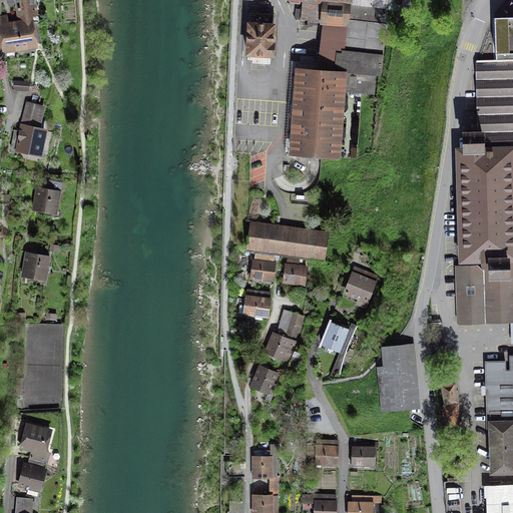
[(34,18),(39,17),(36,0),(14,0),(18,20),(34,18)]
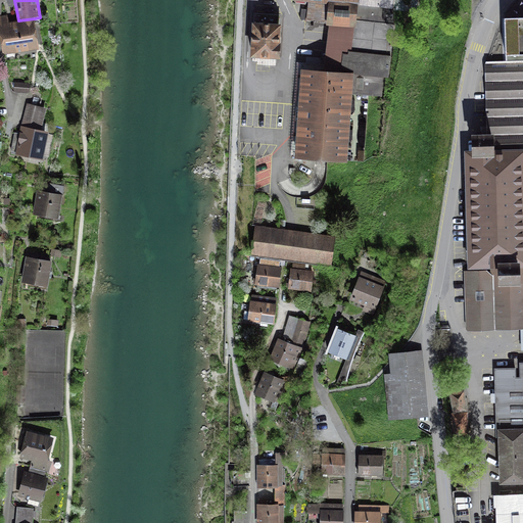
[(310,0),(307,18),(329,20),(329,22),(352,25),(349,51),(348,54),(344,54),(342,68),(347,68),(347,69),(351,69),(350,74),(349,93),(381,96),(382,76),(388,77),(390,56),(391,56),(395,26),(394,25),(393,7),(393,0),(310,0)]
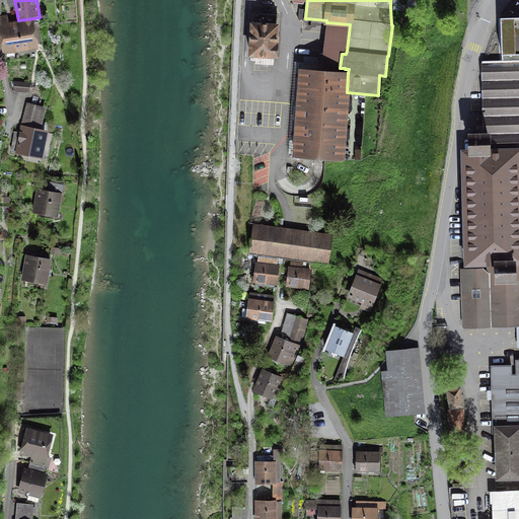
[(252,13),(250,55),(276,56),(277,44),(276,44),(277,29),(277,25),(277,14),(252,13)]
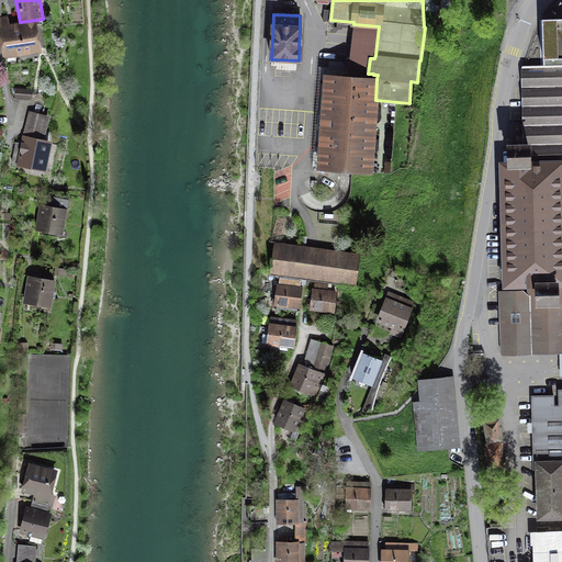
[(37,20),(20,22),(20,23),(10,24),(9,15),(0,17),(0,22),(1,29),(0,29),(0,37),(3,59),(43,54),(37,20)]
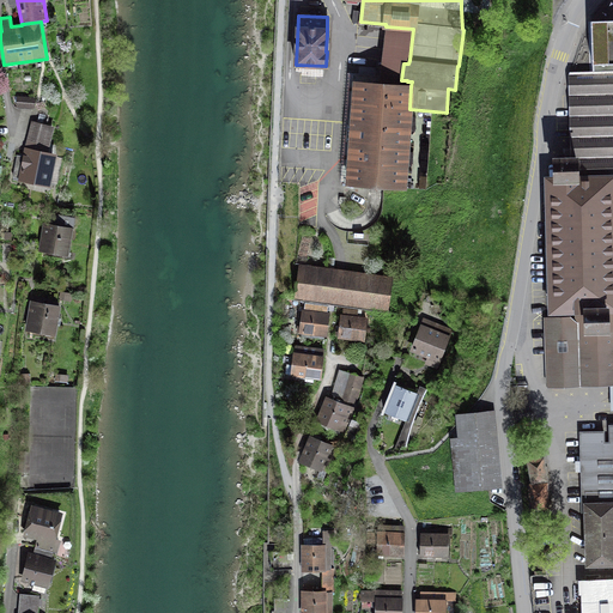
[(612,612),(612,20),(592,22),(593,72),(570,72),(569,76),(571,158),(556,159),(556,178),(552,178),(548,195),(548,205),(552,310),(576,309),(576,323),(572,319),(546,320),(548,384),(548,386),(612,383),(612,424),(610,425),(611,445),(605,445),(604,431),(581,432),(582,505),(586,505),(588,564),(612,563),(612,578),(581,581),(582,612),(612,612)]
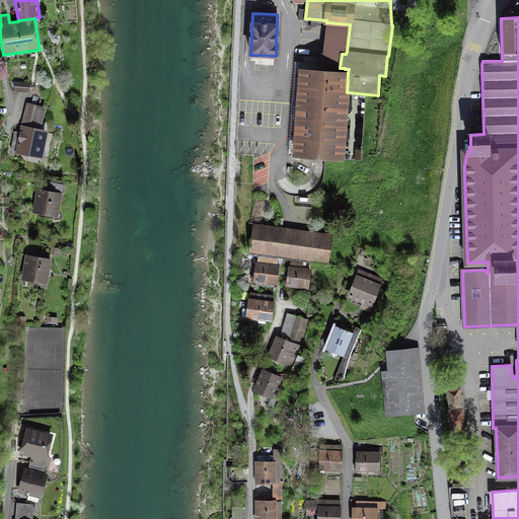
[(342,159),(347,92),(348,73),(321,71),(301,70),(301,77),(294,76),(291,114),(291,129),(297,129),(295,155),(342,159)]
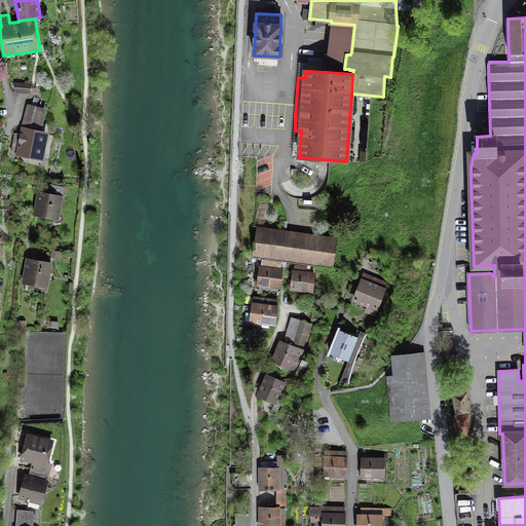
[(29,84),(13,84),(14,95),(29,95),(29,84)]
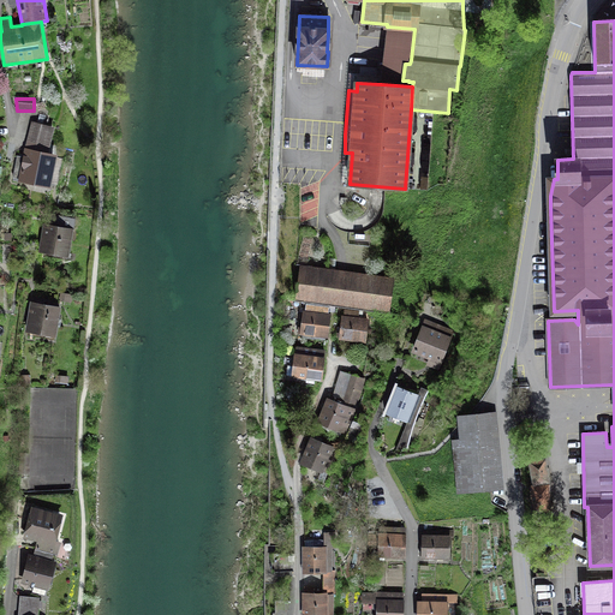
[(57,129),(30,123),(23,153),(49,159),(57,129)]
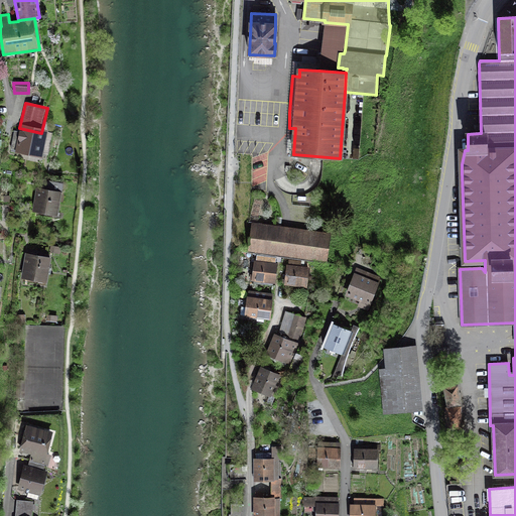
[(41,133),(19,128),(14,155),(42,161),(48,134),(41,133)]
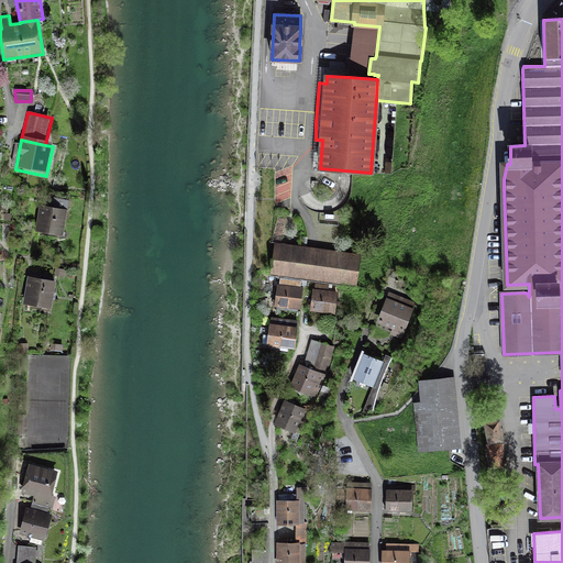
[(67,208),(40,203),(35,231),(62,235),(67,208)]
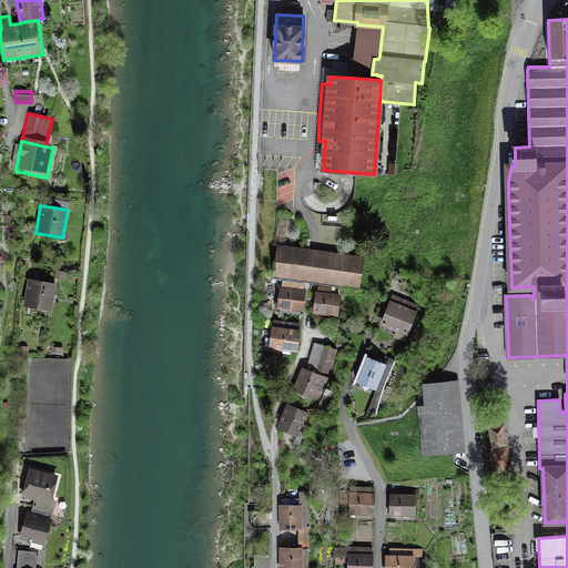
[(318,254),(277,249),(273,277),(356,288),(361,260),(318,254)]
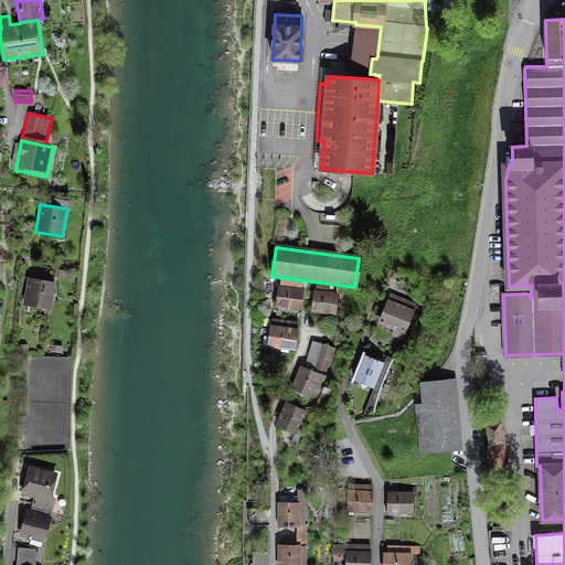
[(56,281),(28,277),(25,291),(23,304),(52,308),(56,281)]
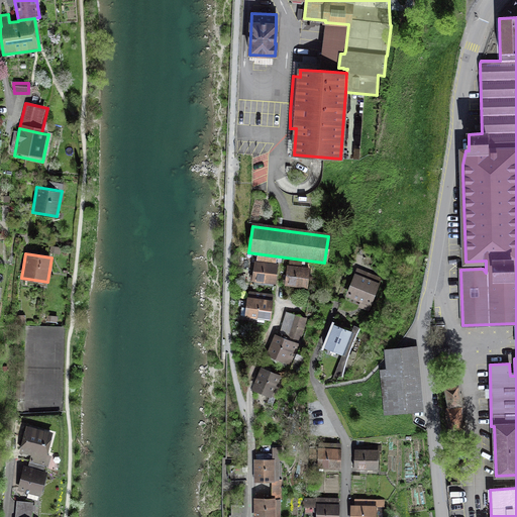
[(278,257),(265,256),(265,261),(255,260),(252,280),(276,282),(277,272),(278,262),(277,262),(278,257)]
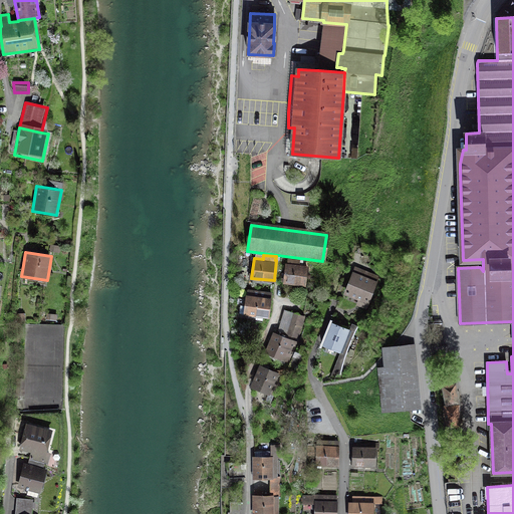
[(300,261),(287,260),(287,262),(285,262),(284,272),(283,283),(306,286),(308,265),(300,264),(300,261)]
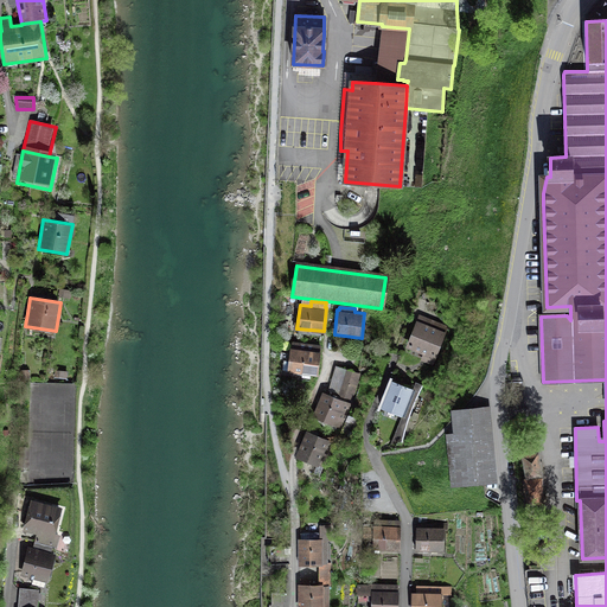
[(415,331),(409,346),(434,356),(446,326),(421,317),(415,331)]
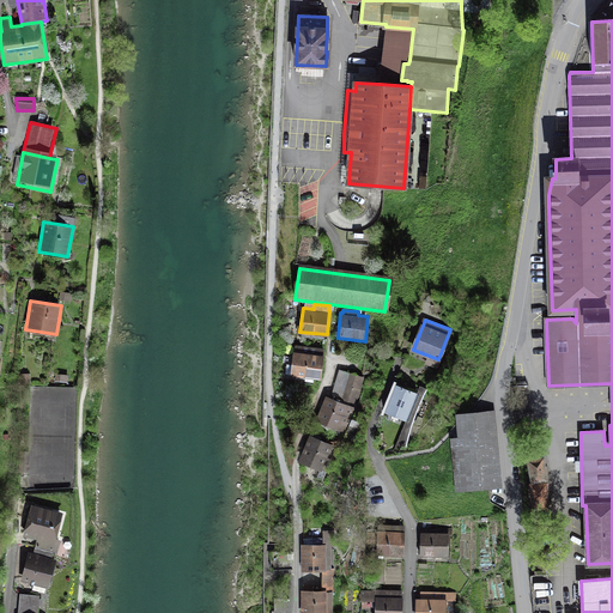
[(322,362),(323,347),(295,344),(293,350),(292,350),(289,374),(321,377),(322,362)]
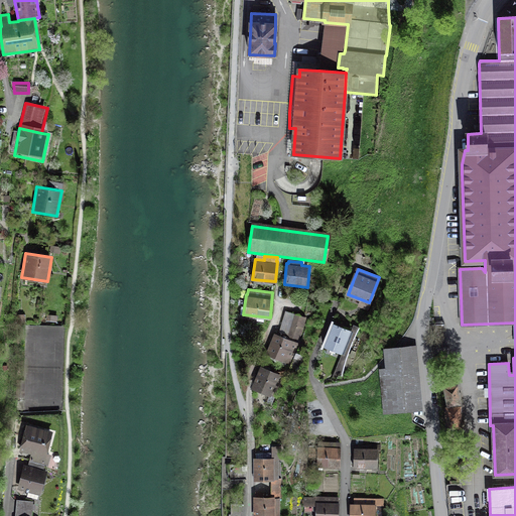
[(282,321),(279,332),(300,339),(306,317),(285,311),(282,321)]
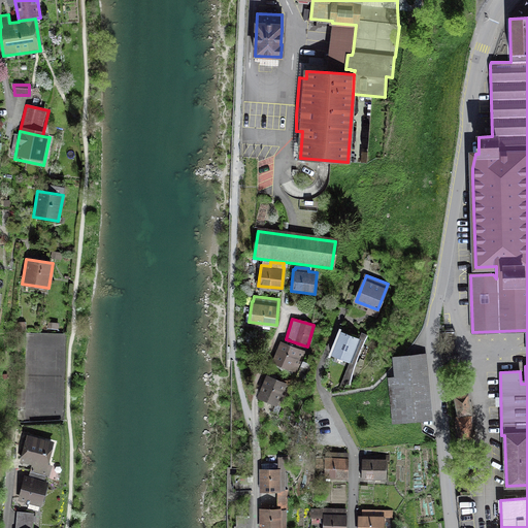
[(339,386),(350,385),(355,365),(360,353),(365,341),(368,335),(362,332),(359,338),(341,331),(335,343),(331,355),(350,362),(339,386)]
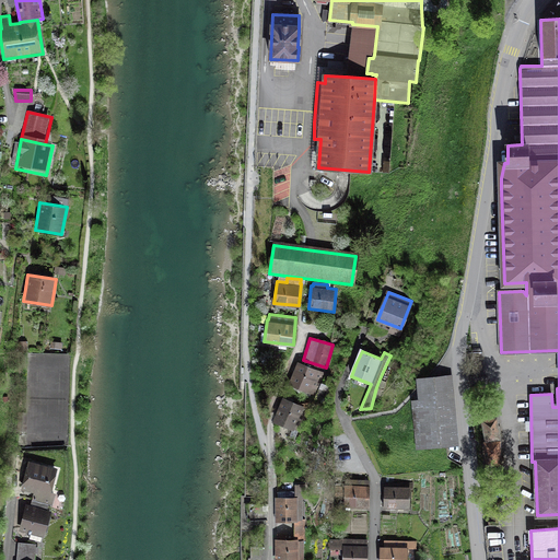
[(292,373),(288,385),(315,396),(325,373),(298,362),(292,373)]
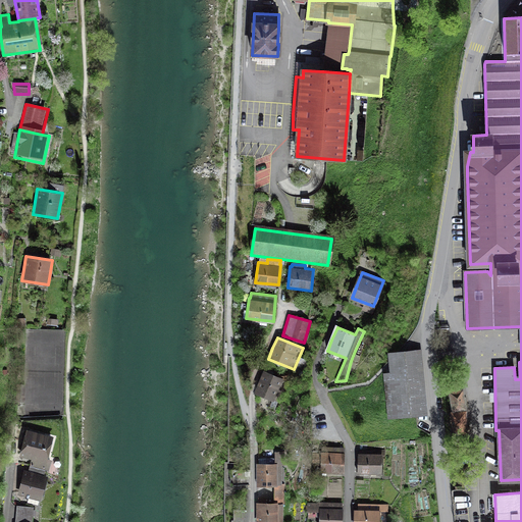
[(383,373),(388,419),(428,415),(424,382),(421,349),(402,351),(387,353),(388,364),(389,372),(383,373)]
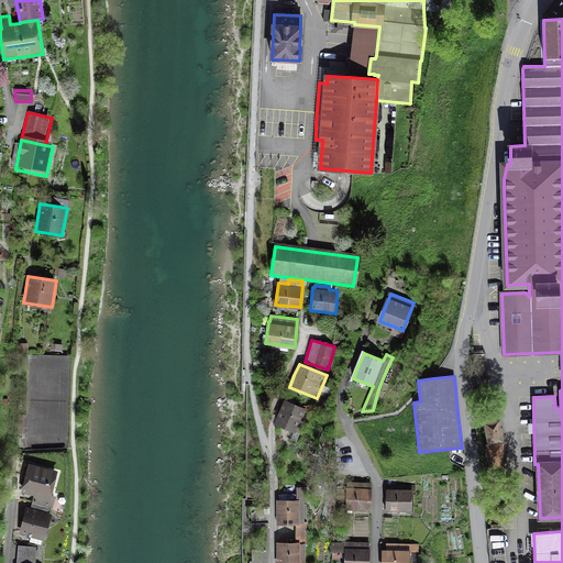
[(278,411),(273,423),(300,435),(311,410),(284,398),(278,411)]
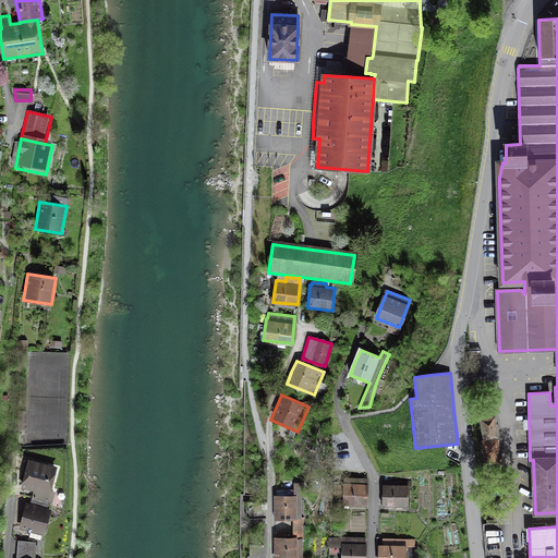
[(494,412),(481,414),(485,441),(497,441),(496,436),(497,436),(496,424),(494,412)]
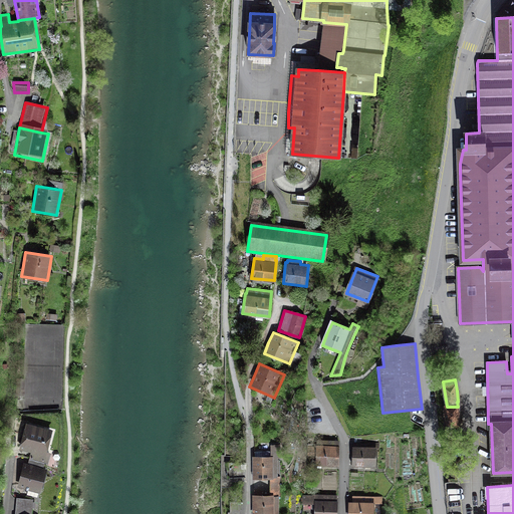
[(447,407),(445,407),(446,426),(454,426),(459,426),(459,416),(458,407),(447,407)]
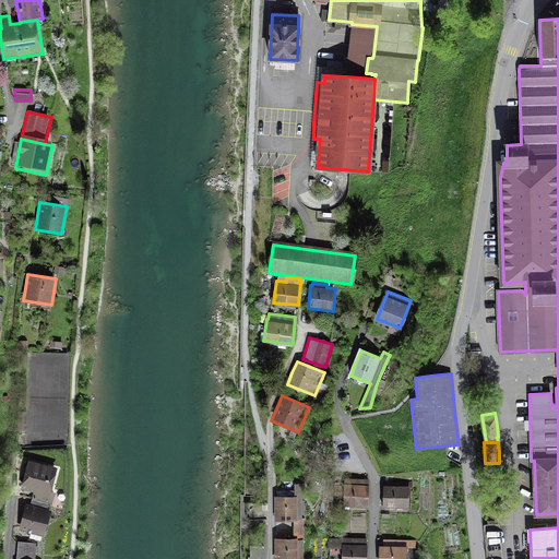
[(59,467),(27,460),(21,489),(34,491),(31,503),(47,508),(48,502),(51,503),(59,467)]
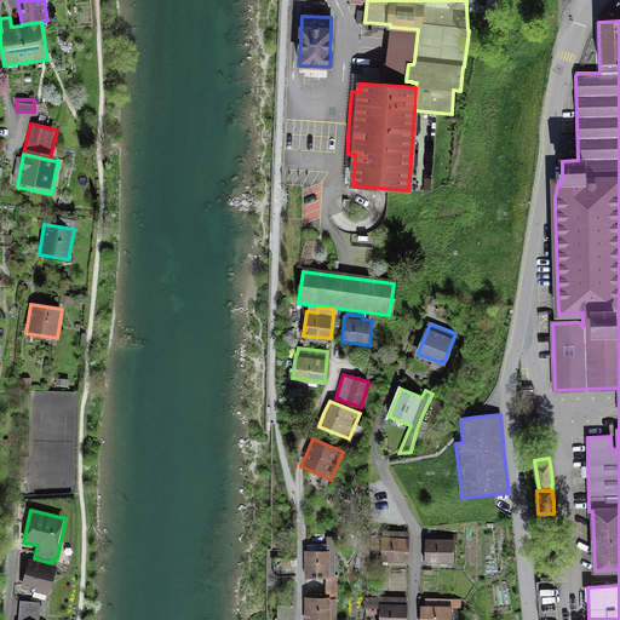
[(380,562),(408,562),(408,546),(408,530),(380,530),(380,537),(371,537),(371,550),(380,550),(380,562)]
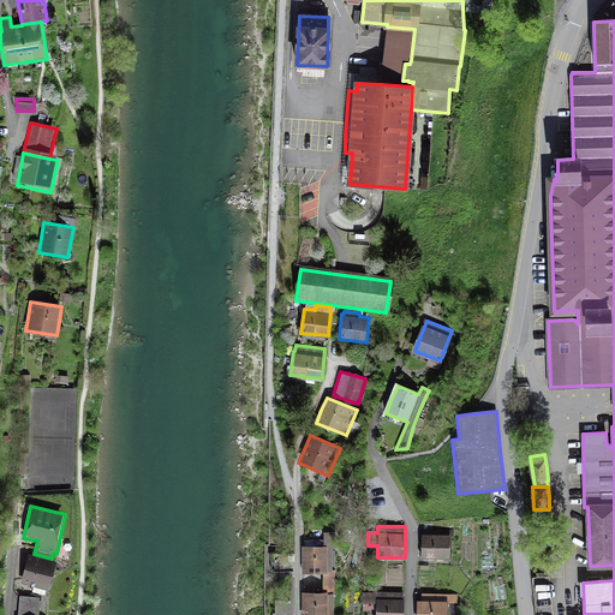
[(421,545),(421,557),(451,557),(451,537),(453,537),(453,530),(423,530),(423,533),(421,533),(421,545)]
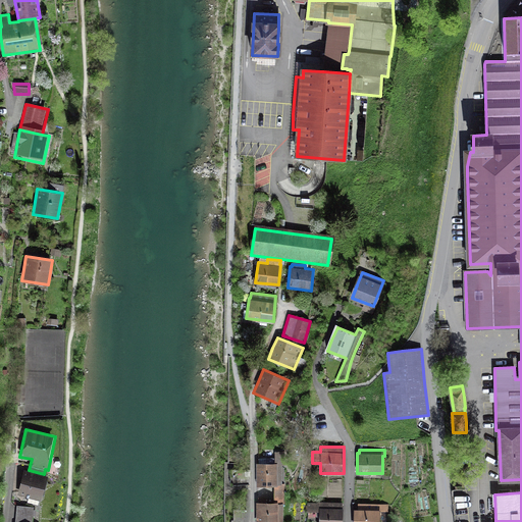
[(256,514),(256,521),(283,521),(283,484),(282,484),(281,465),(285,465),(285,457),(274,457),(274,462),(256,463),(256,474),(256,486),(273,486),(273,502),(256,502),(256,514)]
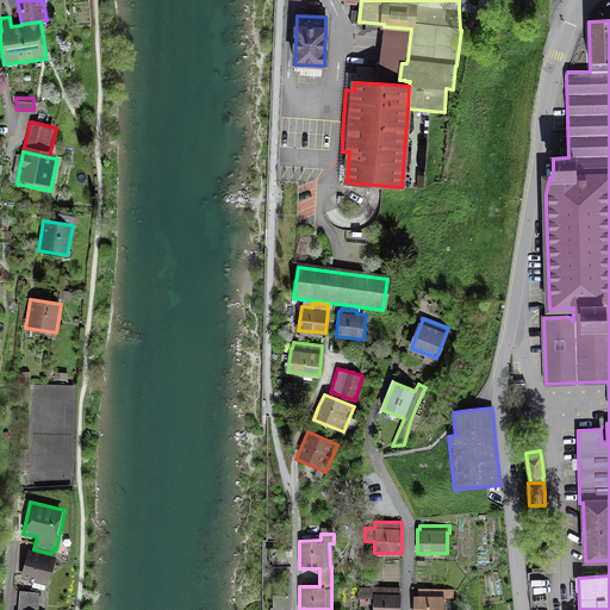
[(56,555),(51,554),(33,549),(26,548),(19,578),(49,584),(56,555)]
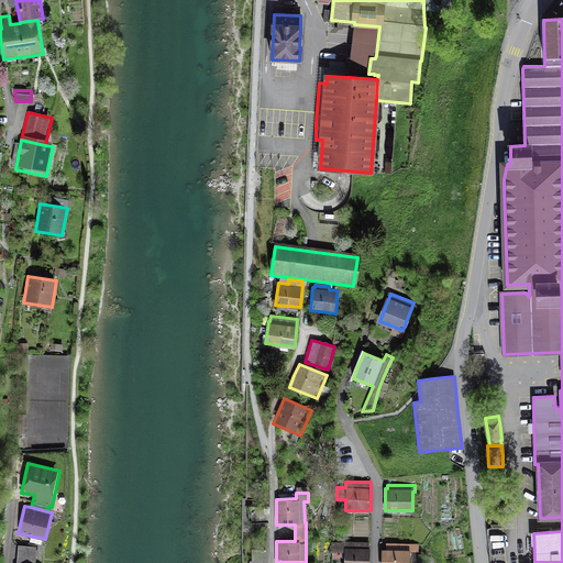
[(343,562),(368,562),(370,556),(370,542),(331,542),(331,558),(343,559),(343,562)]
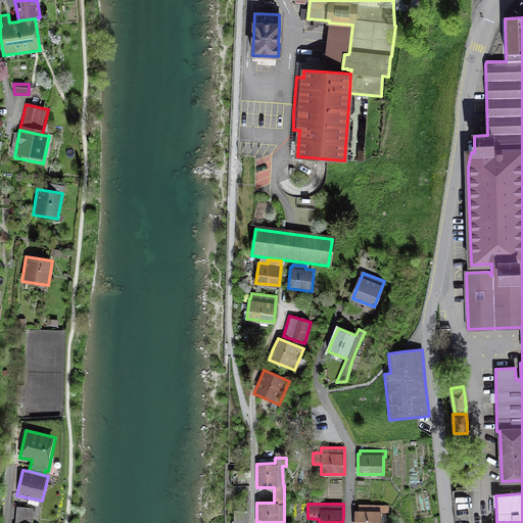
[(353,520),(353,522),(380,522),(381,512),(386,512),(386,505),(358,505),(358,510),(354,510),(353,520)]
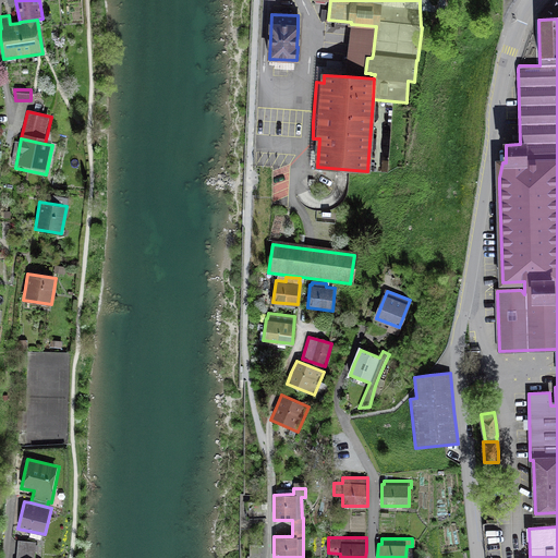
[(34,557),(36,541),(17,540),(16,557),(34,557)]
